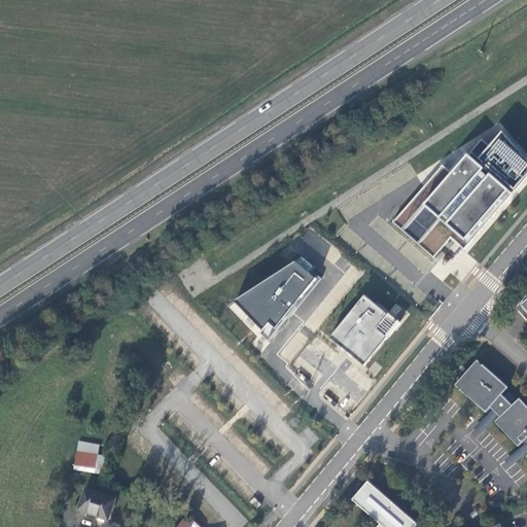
[(526,175),(526,166),(500,136),(489,147),(481,140),(466,160),(464,157),(450,175),(441,167),(392,223),(434,260),(450,239),(463,251),(526,175)]
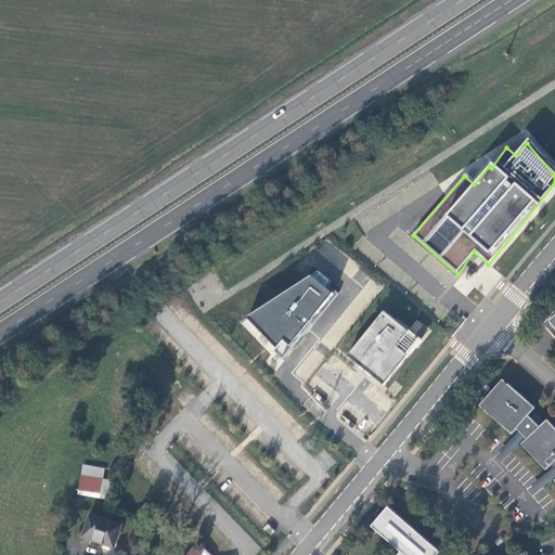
[(281,365),(338,295),(311,275),(241,322),(281,365)]
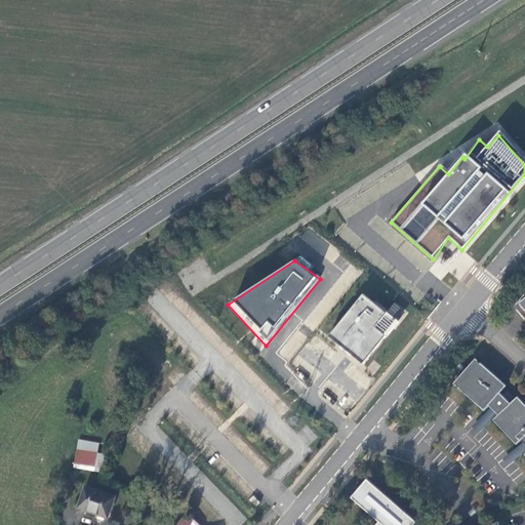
[(406,313),(395,304),(387,314),(363,294),(327,339),(363,367),(385,339),(406,313)]
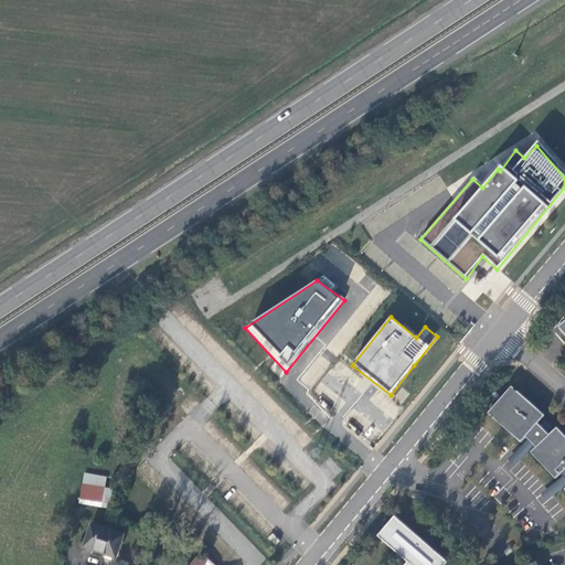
[(564,323),(555,332),(564,343),(564,323)]
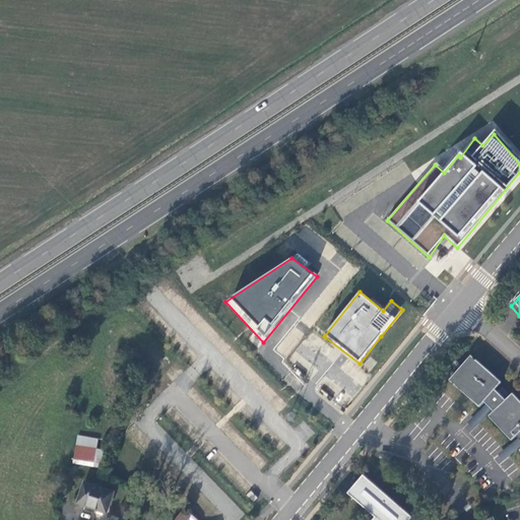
[(484,403),(494,411),(489,416),(512,441),(517,436),(519,439),(517,442),(519,445),(519,400),(513,393),(506,400),(504,398),(508,393),(502,387),(498,392),(495,390),(502,383),(475,361),(454,386),(479,408),(484,403)]
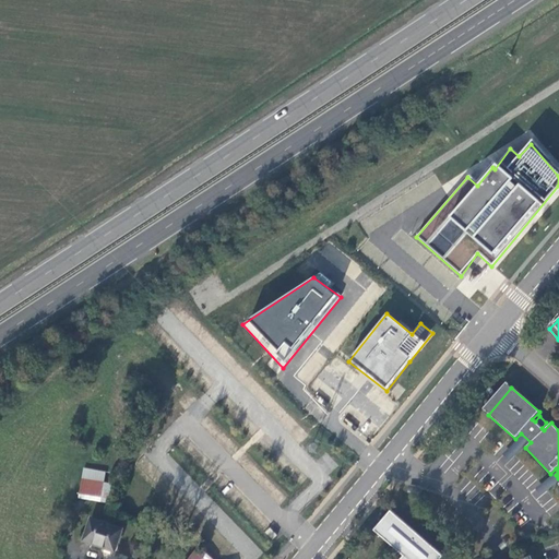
[(106,472),(84,468),(79,498),(110,503),(114,485),(104,483),(106,472)]
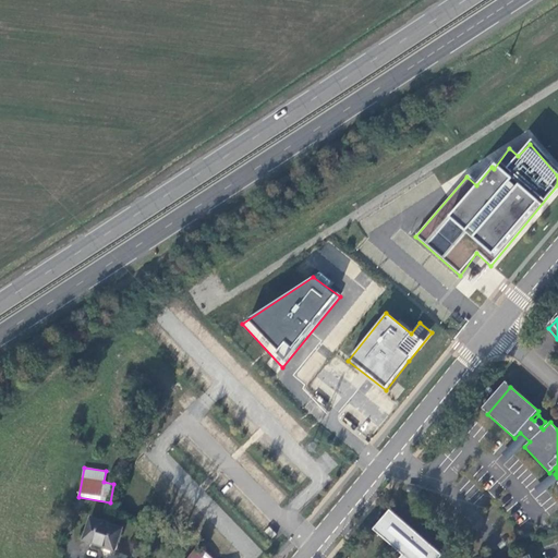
[(544,492),(557,478),(557,477),(555,474),(557,471),(540,486),(544,492)]
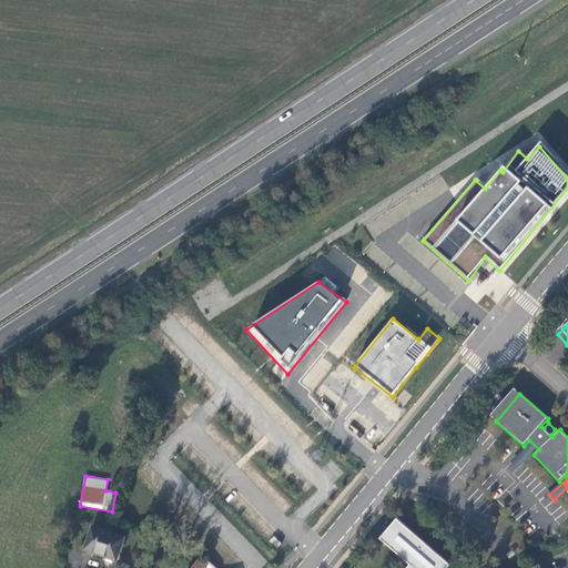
[(448,567),(450,565),(397,519),(381,539),(411,566),(407,567),(448,567)]
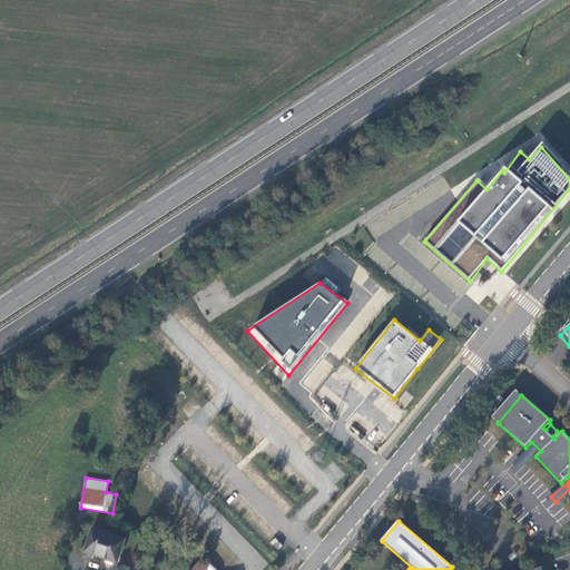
[(126,540),(94,529),(86,552),(118,562),(126,540)]
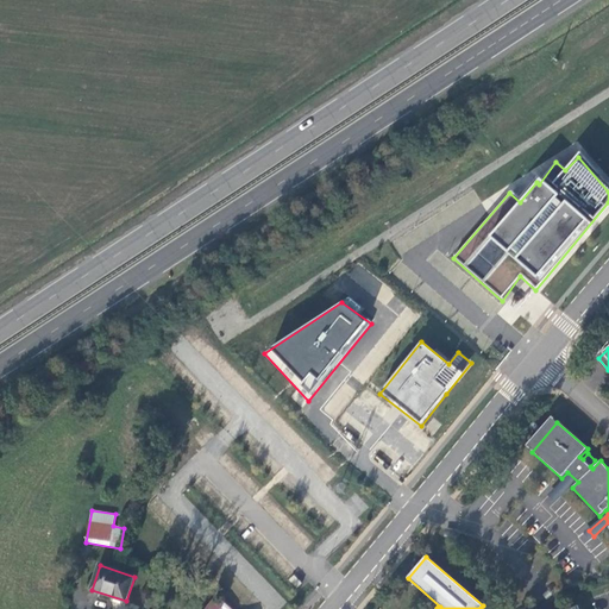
[(278,608),(284,603),(268,585),(257,596),(270,608),(278,608)]
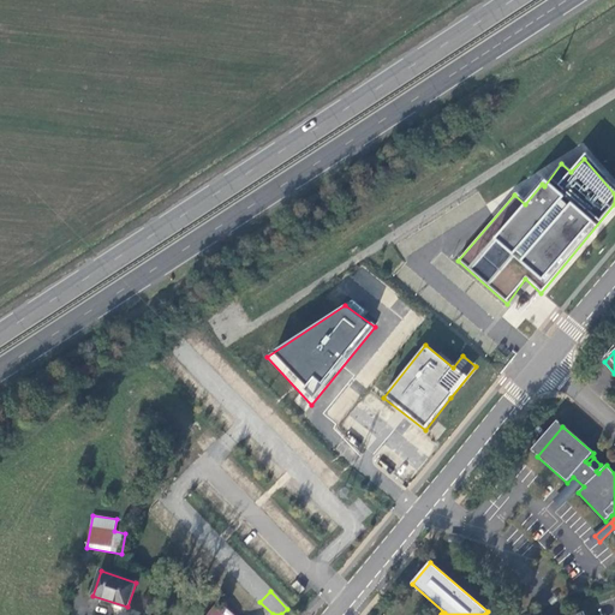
[(210,610),(207,614),(234,614),(219,602),(210,610)]
